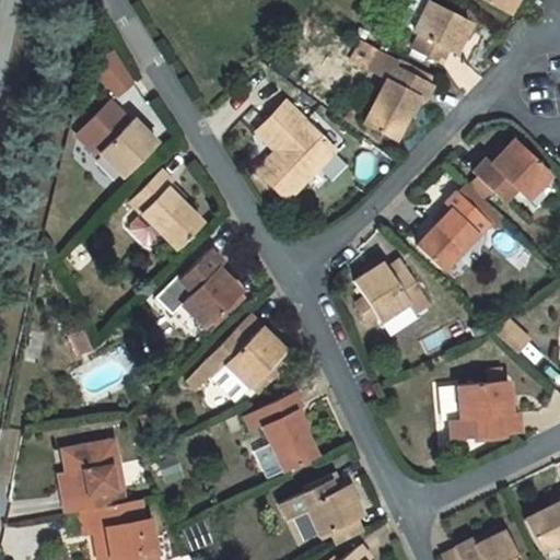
[(453,53),(468,22),(427,0),(411,31),(418,34),(410,48),(439,62),(446,48),(453,53)]
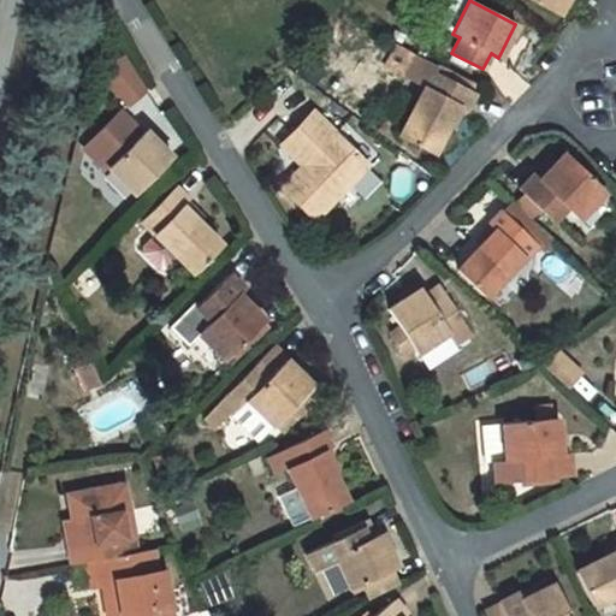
[(532,0),(558,15),(564,0),(532,0)]
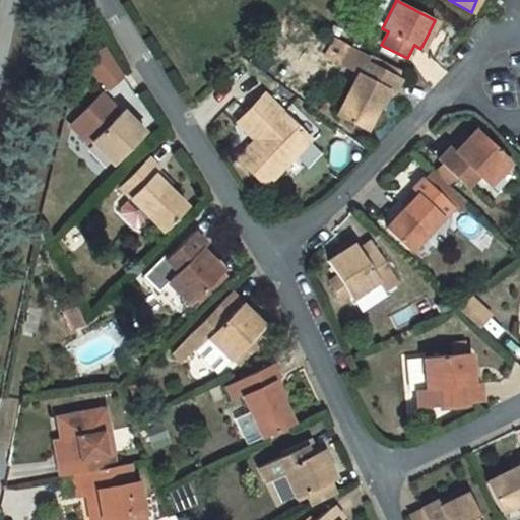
[(345,45),(336,63),(358,74),(336,115),(365,130),(377,106),(385,88),(390,91),(392,92),(400,78),(366,60),(368,56),(345,45)]
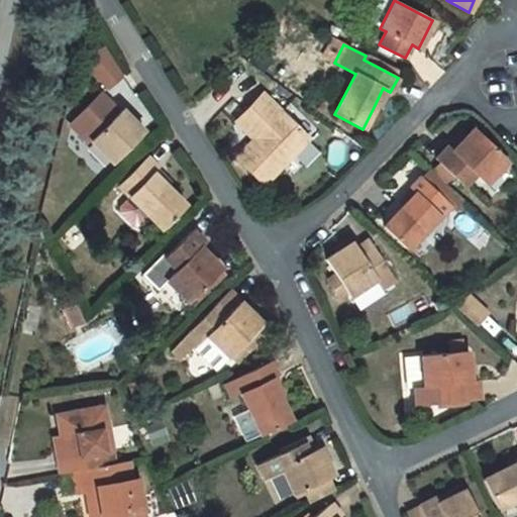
[(87,65),(110,92),(129,75),(105,48),(87,65)]
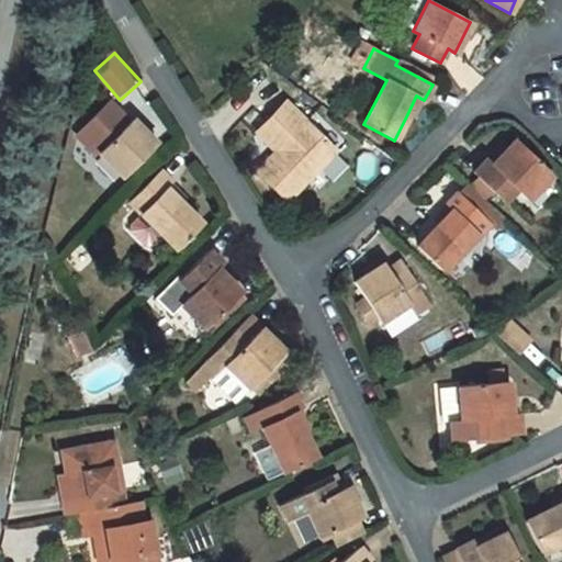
[(413,117),(422,99),(416,96),(407,114),(413,117)]
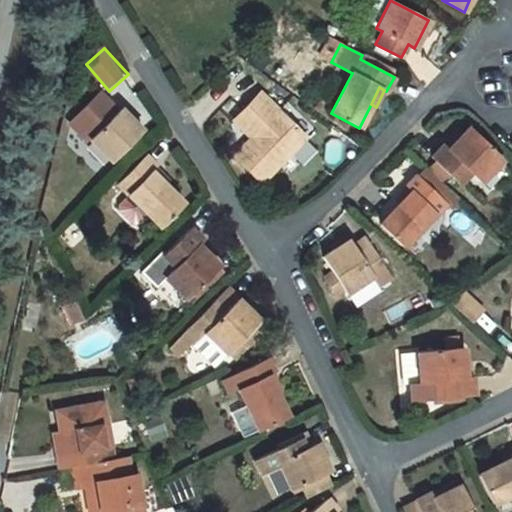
[(71,120),(111,161),(142,130),(120,108),(118,110),(99,92),(71,120)]
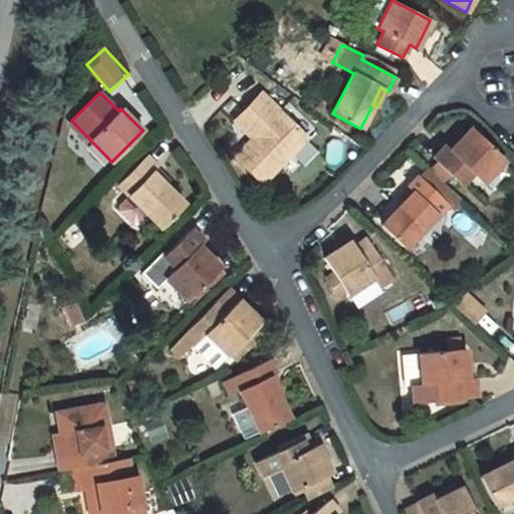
[(238,115),(257,134),(253,139),(235,157),(262,183),(307,138),(261,93),(238,115)]
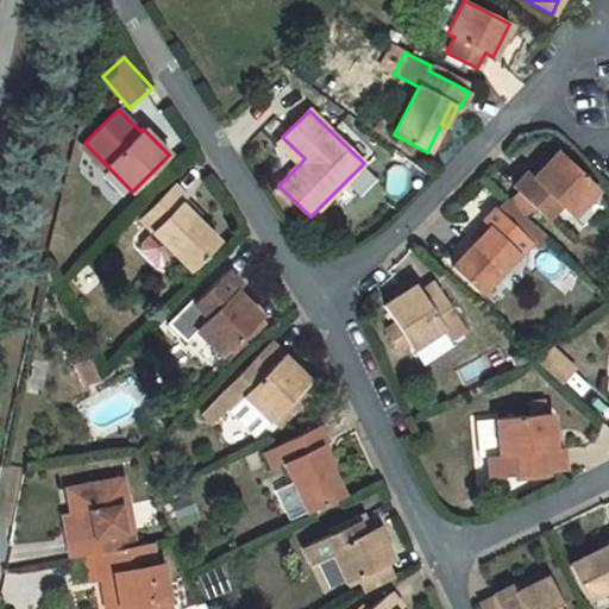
[(282,137),(277,142),(300,164),(305,158),(282,137)]
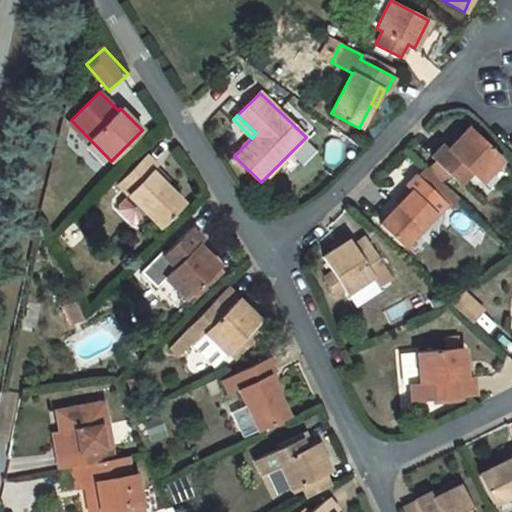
[(502,159),(468,127),(447,149),(442,144),(430,156),(458,184),(470,171),(480,181),(502,159)]
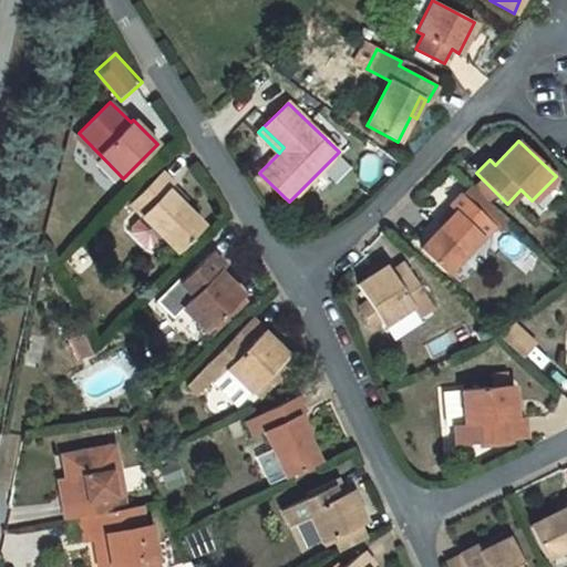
[(182,205),(167,191),(171,186),(173,185),(160,172),(130,203),(142,215),(130,227),(131,233),(146,248),(153,248),(164,236),(178,250),(203,226),(182,205)]
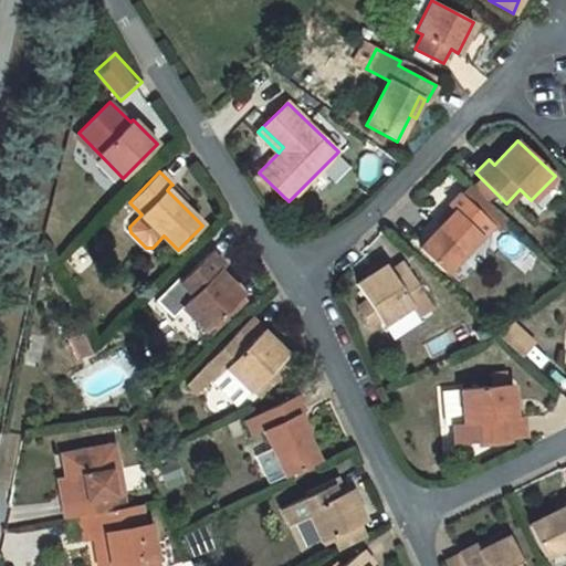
[(469,184),(460,194),(448,206),(450,207),(454,211),(440,227),(420,248),(444,273),(491,222),(499,229),(506,221),(469,184)]
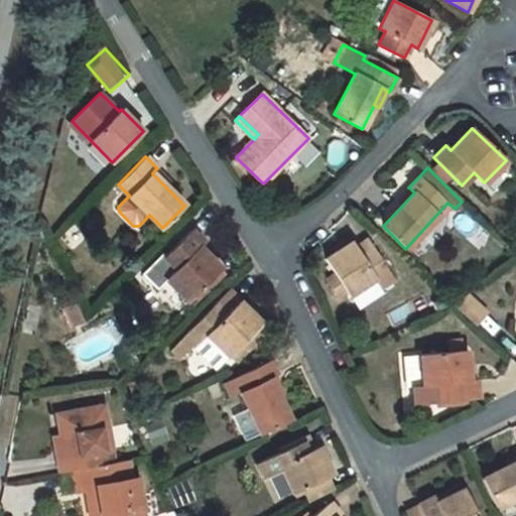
[(169,182),(155,169),(152,173),(165,186),(169,182)]
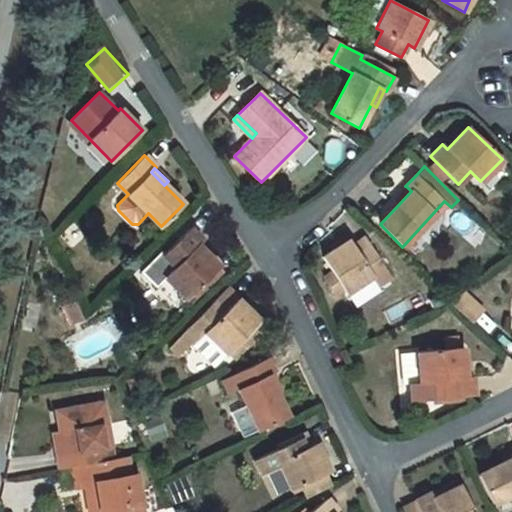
[(411,191),(407,187),(394,201),(398,205),(411,191)]
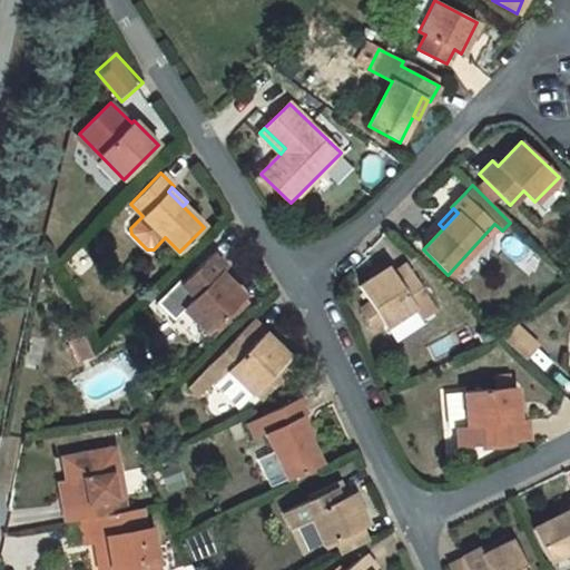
[(226,267),(212,254),(169,295),(167,292),(144,314),(160,332),(184,310),(207,333),(245,297),(220,273),(226,267)]
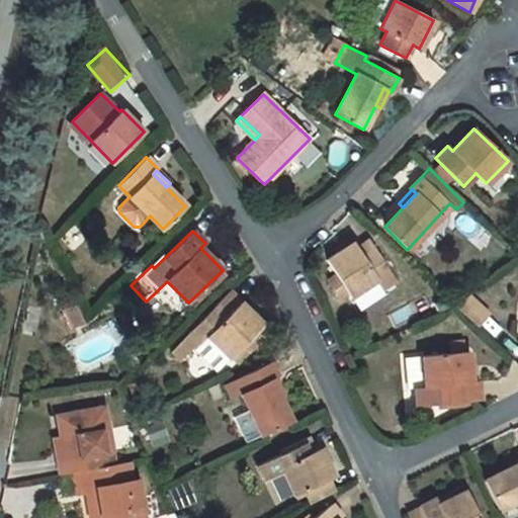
[(395,280),(368,240),(356,248),(352,242),(326,260),(336,274),(328,280),(338,297),(347,291),(350,296),(375,279),(381,289),(395,280)]
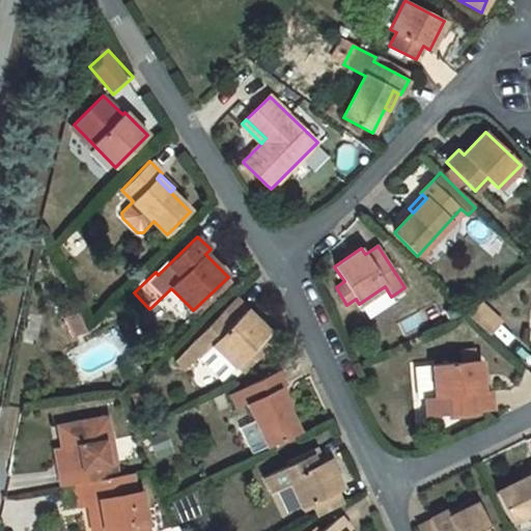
[(270,331),(234,299),(194,340),(205,352),(199,357),(222,380),(236,365),(266,335),(270,331)]
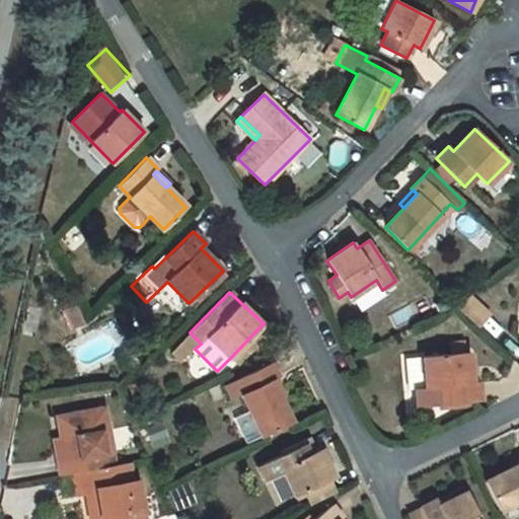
[(266,334),(260,327),(231,357),(236,363),(266,334)]
